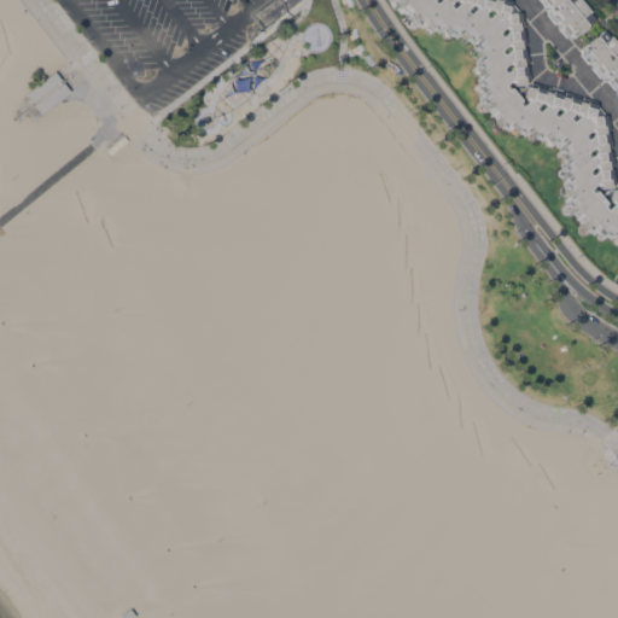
[(436,0),(438,3),(441,0),(511,0),(511,1),(512,1),(520,12),(524,12),(525,27),(520,28),(520,30),(525,29),(526,45),(523,45),(523,48),(526,48),(529,63),(524,64),(525,66),(529,65),(530,79),(525,79),(526,85),(516,86),(514,82),(513,80),(508,83),(512,88),(513,87),(518,93),(517,93),(522,100),(520,101),(524,105),(530,100),(528,98),(524,97),(528,87),(530,87),(532,82),(547,87),(546,92),(548,93),(549,88),(564,92),(563,97),(565,98),(566,93),(581,97),(579,101),(582,103),(583,98),(598,101),(596,104),(598,105),(606,115),(610,116),(611,130),(607,130),(607,134),(611,133),(612,149),(608,149),(608,152),(613,151),(614,165),(611,167),(611,169),(614,169),(616,181),(611,182),(612,188),(601,190),(600,186),(599,182),(594,187),(598,192),(599,190),(608,202),(607,203),(607,204),(610,208),(616,204),(613,200),(611,200),(613,190),(617,191),(617,186),(617,238),(616,235),(613,237),(610,240),(607,237),(606,238),(604,234),(602,235),(598,231),(596,232),(593,235),(590,232),(589,232),(587,229),(584,231),(581,225),(582,223),(572,213),(570,214),(566,209),(569,207),(566,204),(564,200),(570,196),(565,190),(566,188),(565,186),(561,182),(564,180),(567,178),(563,173),(565,170),(563,169),(559,164),(564,161),(565,159),(561,155),(563,153),(560,151),(555,145),(552,140),(551,141),(547,138),(542,141),(538,138),(537,139),(535,136),(534,136),(530,132),(524,136),(522,133),(519,134),(518,132),(517,132),(512,127),(507,132),(503,128),(502,128),(500,126),(499,127),(496,123),(495,122),(496,121),(487,109),(485,110),(481,105),(483,104),(481,101),(478,98),(482,94),(483,93),(479,87),(481,86),(478,83),(476,80),(479,76),(482,75),(477,69),(479,68),(477,65),(473,62),(478,58),(479,57),(476,52),(477,51),(466,38),(465,39),(461,34),(455,39),(453,36),(452,36),(449,33),(448,34),(444,29),(438,34),(436,30),(435,31),(432,28),(431,29),(427,24),(421,29),(419,25),(418,27),(414,23),(413,24),(409,18),(410,17),(402,6),(400,7),(395,3),(396,1),(395,0),(436,0)]
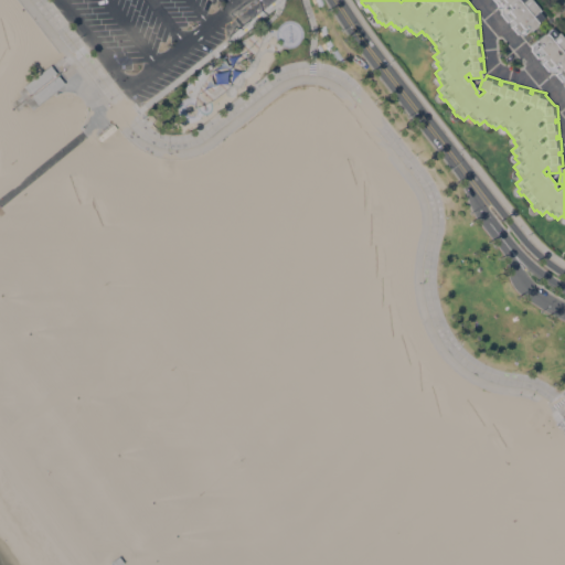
[(530,0),(540,11),(537,12),(543,18),(535,25),(529,31),(523,34),(518,34),(511,27),(513,24),(510,20),(507,22),(500,14),(500,9),(503,7),(502,4),(499,8),(492,0),(530,0)]
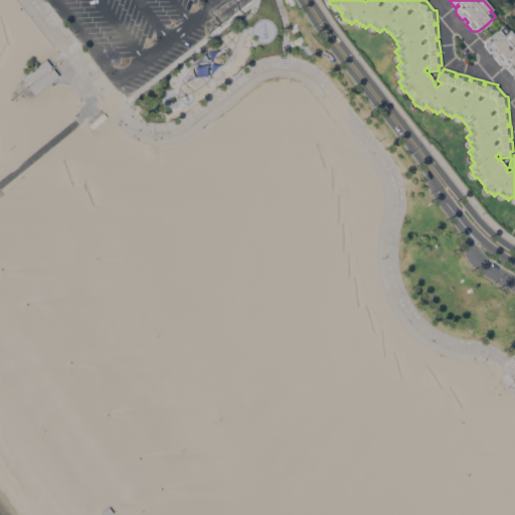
[(489,37),(488,36),(495,30),(496,32),(503,26),(507,31),(509,29),(514,36),(514,74),(511,74),(506,67),(508,65),(507,63),(499,64),(493,57),(496,55),(493,51),(490,53),(484,46),(485,41),(489,37)]
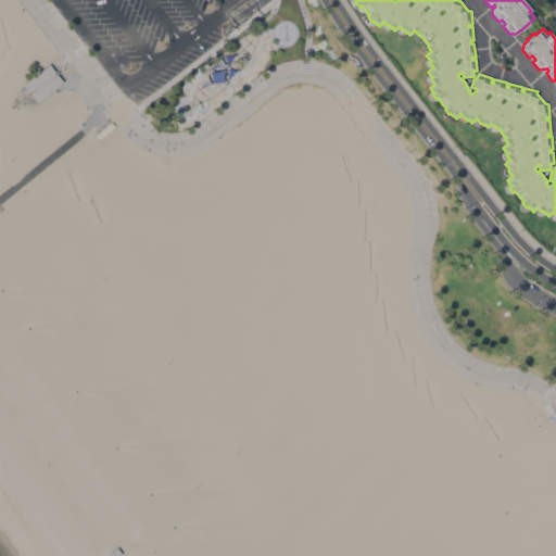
[(23,85),(48,65),(61,83),(36,102),(23,85)]
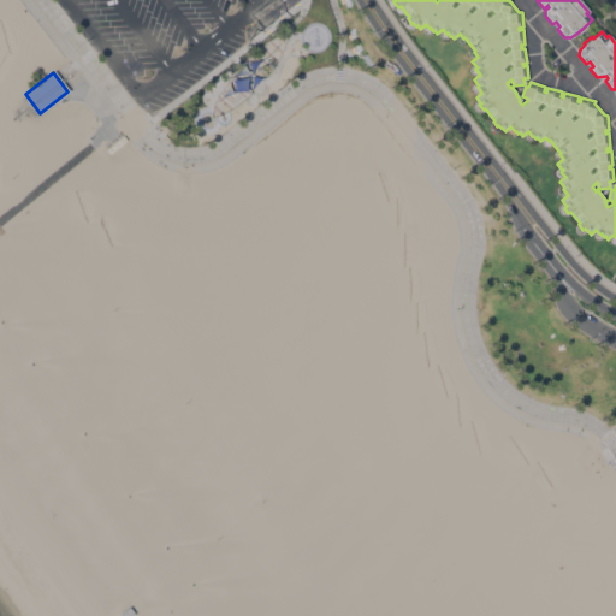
[(122,136),(106,149),(110,154),(125,140),(122,136)]
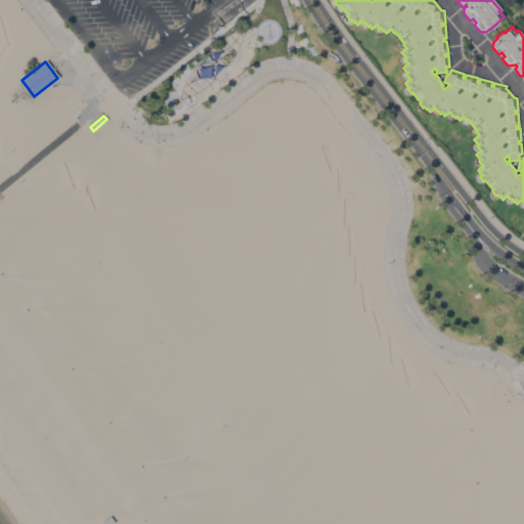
[(107,514),(113,520),(120,515),(115,509),(107,514)]
